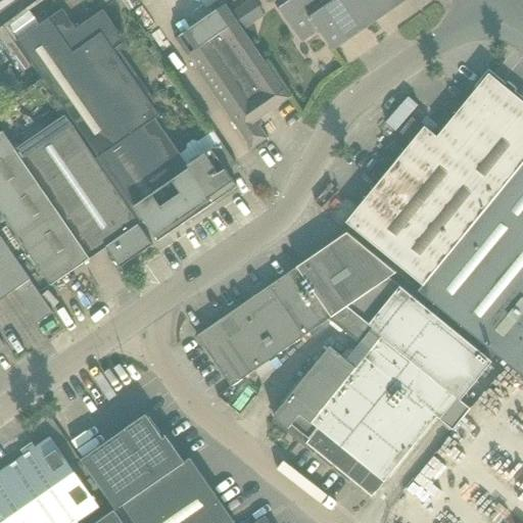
[(0,0),(0,13),(17,0),(0,0)]
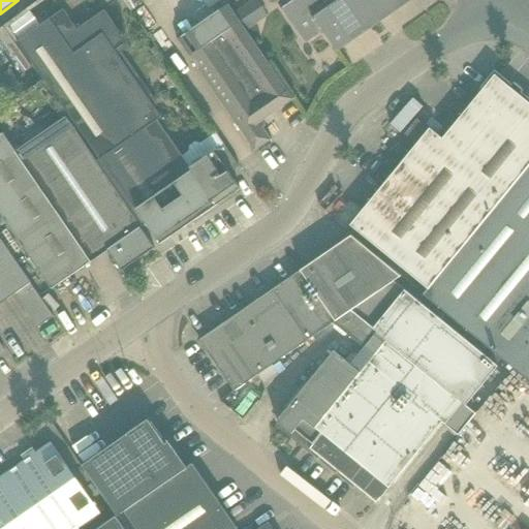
[(322,29),(337,50),(408,0),(287,0),(280,5),(305,41),(322,29)]
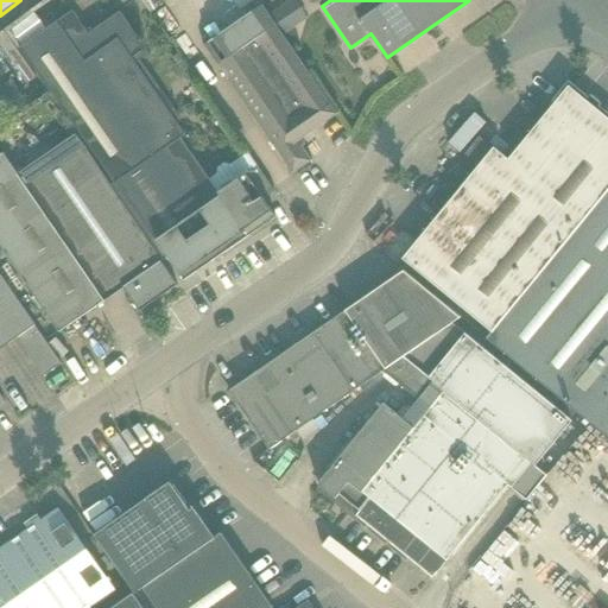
[(203,45),(292,175),(311,162),(298,141),(337,115),(261,5),(203,45)]
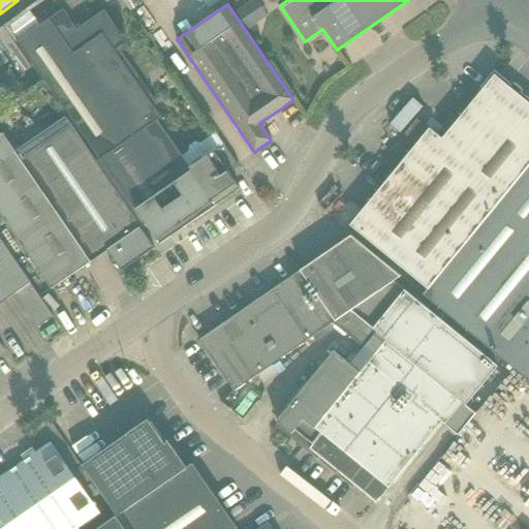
[(183,156),(157,119),(160,117),(115,51),(127,42),(104,10),(75,30),(62,10),(17,41),(91,144),(90,145),(115,180),(111,182),(142,226),(145,224),(159,245),(240,189),(226,169),(236,163),(214,130),(204,136),(206,141),(200,144),(195,142),(190,146),(190,151),(183,156)]
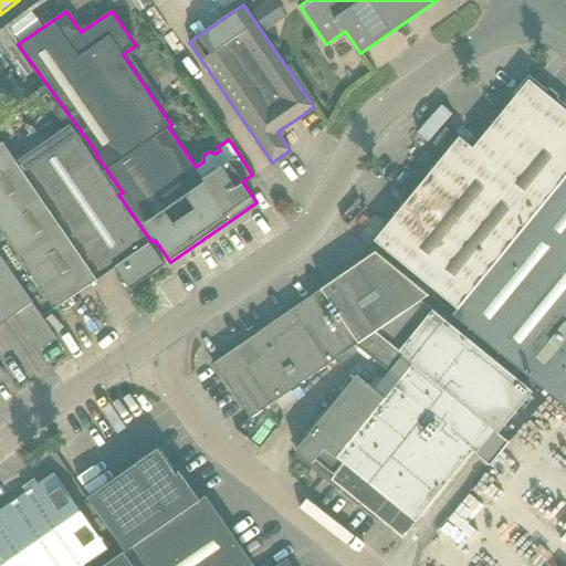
[(375,241),(458,310),(565,176),(565,111),(530,81),(473,149),(459,138),(375,241)]
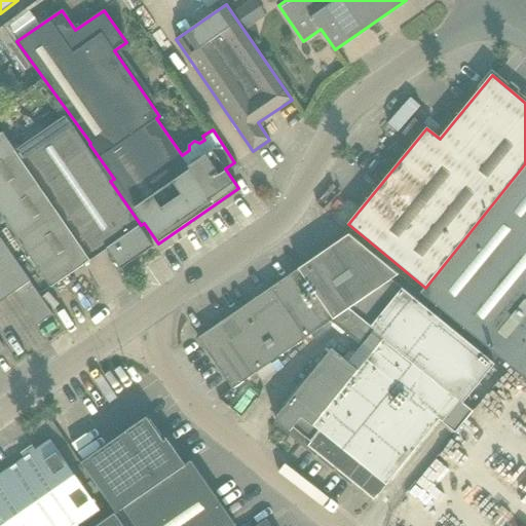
[(0,134),(0,213),(39,271),(51,288),(107,250),(120,269),(153,247),(140,227),(141,226),(65,116),(15,150),(3,132),(0,134)]
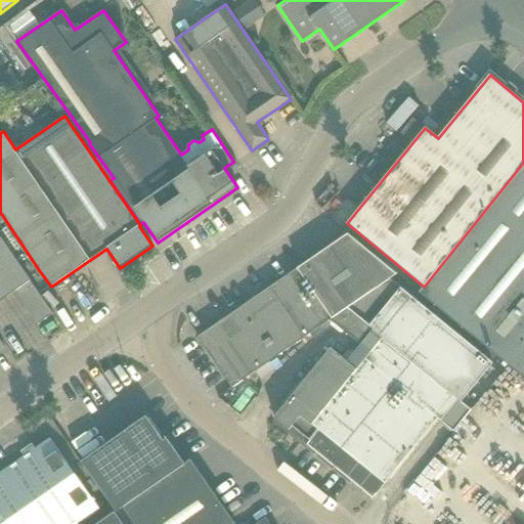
[(412,119),(401,133),(411,140),(423,127),(412,119)]
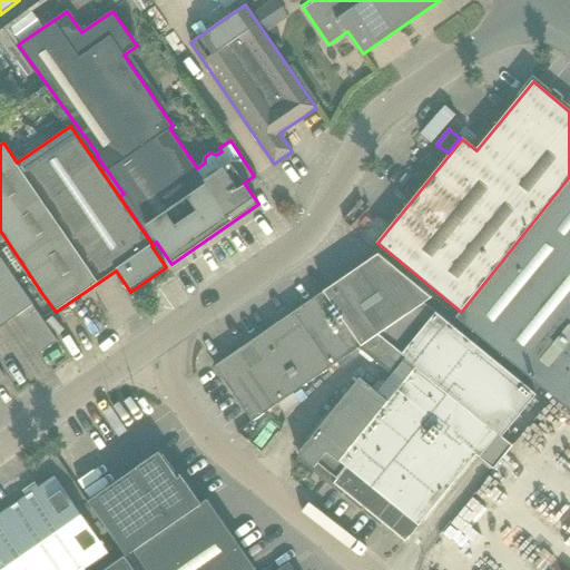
[(455,317),(519,370),(569,306),(569,177),(461,312),(455,317)]
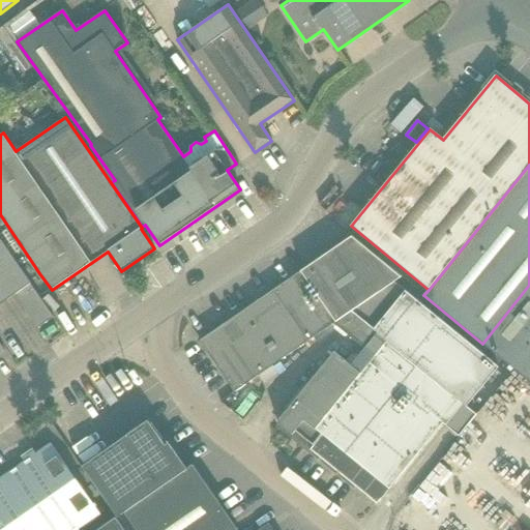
[(235,392),(333,324),(393,282),(401,276),(352,236),(200,341),(235,392)]
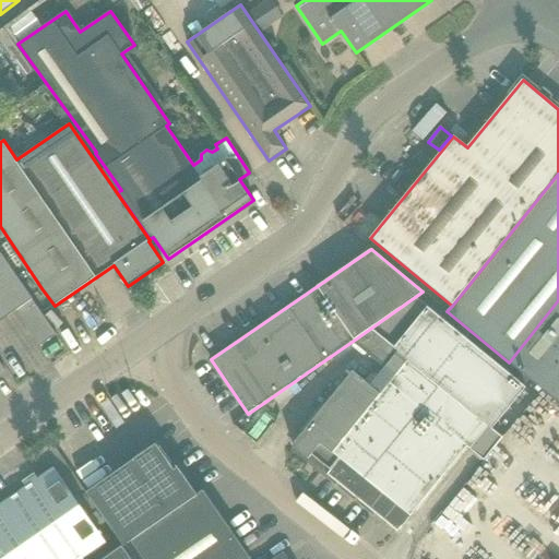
[(32,299),(0,252),(0,321),(16,310),(40,346),(57,335),(44,317),(32,299)]
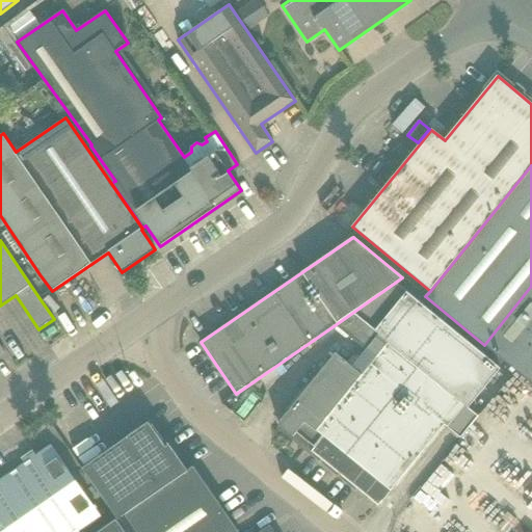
[(395,283),(335,325),(357,344),(353,349),(363,357),(353,368),(336,353),(291,408),(277,424),(293,436),(296,433),(314,448),(312,451),(378,506),(445,424),(448,427),(461,437),(479,416),(469,407),(500,369),(407,292),(395,283)]
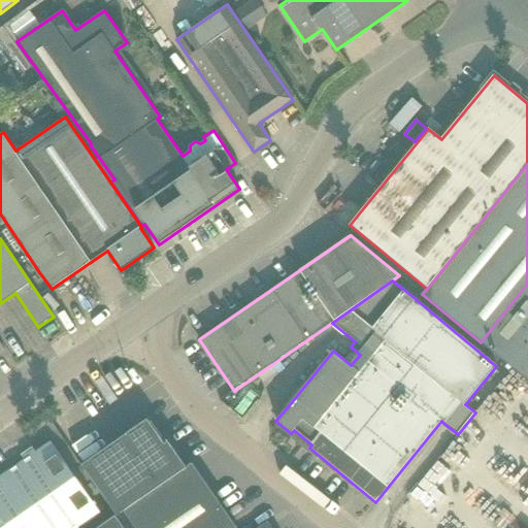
[(527,284),(481,342),(527,381),(527,284)]
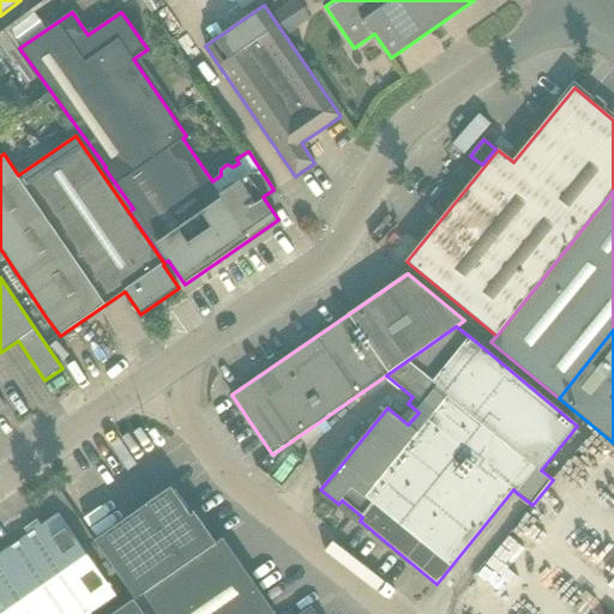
[(275,613),(276,613),(223,537),(216,542),(196,513),(192,516),(172,487),(95,540),(136,600),(144,594),(157,613),(275,613)]
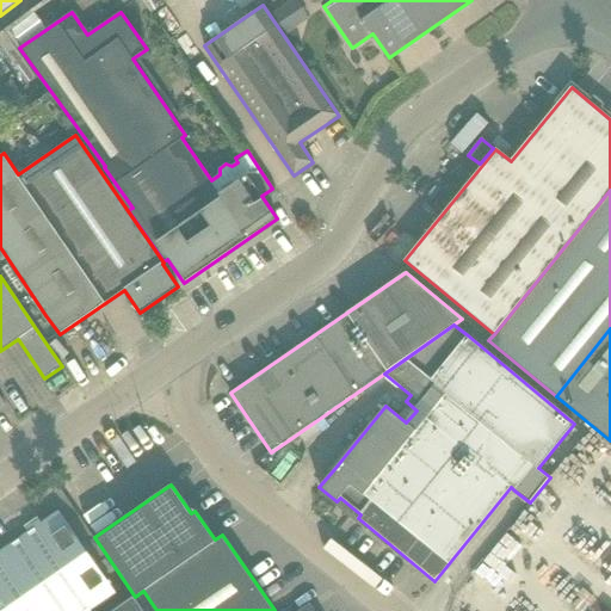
[(87,610),(116,592),(72,531),(59,511),(0,551),(0,610),(87,610)]
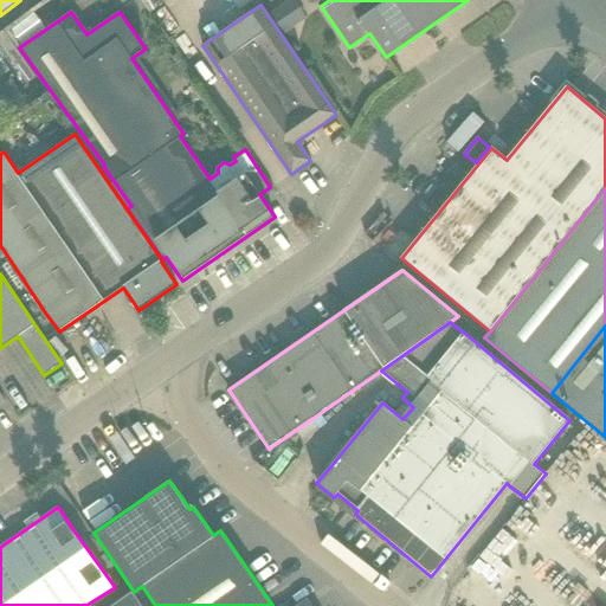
[(142,605),(133,591),(110,605),(142,605)]
